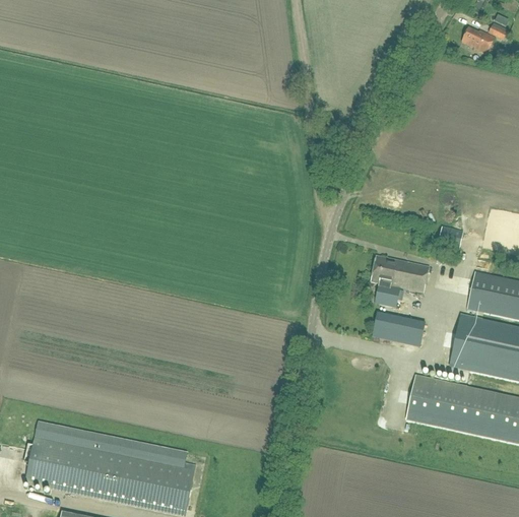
[(502,39),(506,29),(492,23),(488,31),(502,39)]
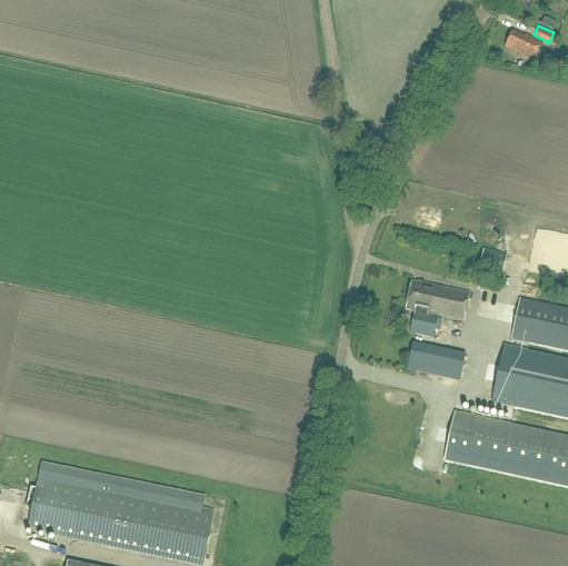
[(518,50),(518,51),(531,58),(540,40),(522,32),(521,35),(511,29),(505,43),(518,50)]
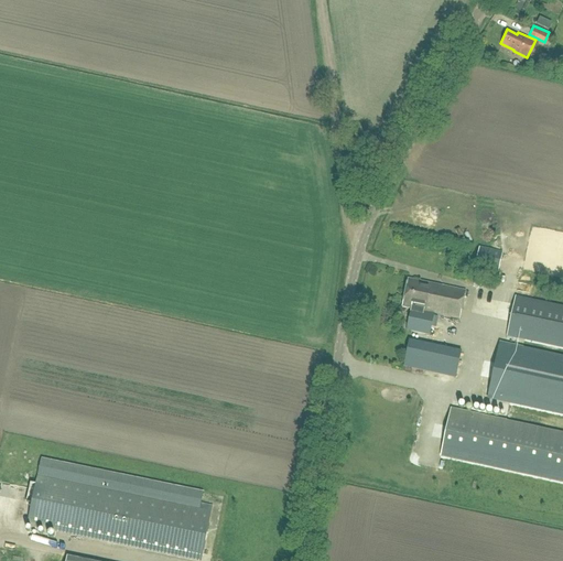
[(497,269),(501,250),(478,246),(475,263),(497,269)]
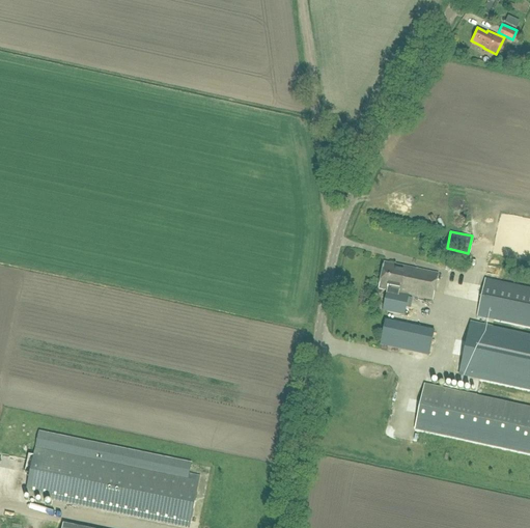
[(431,297),(437,271),(383,259),(378,285),(386,287),(382,307),(402,312),(407,292),(431,297)]
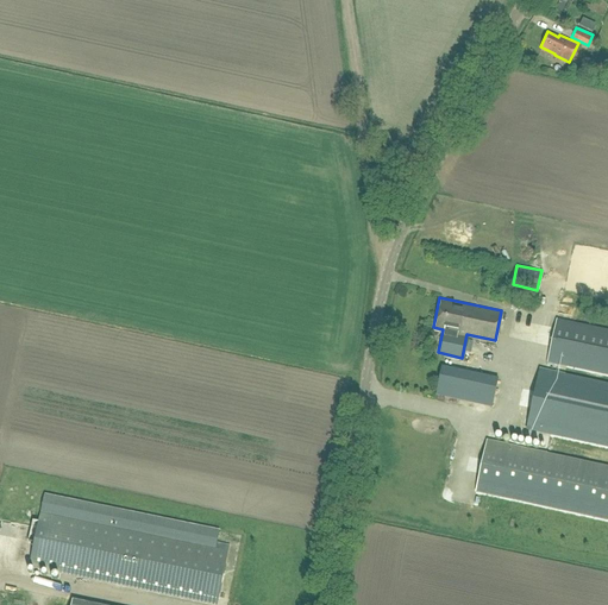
[(607,329),(555,319),(546,358),(607,370),(607,329)]
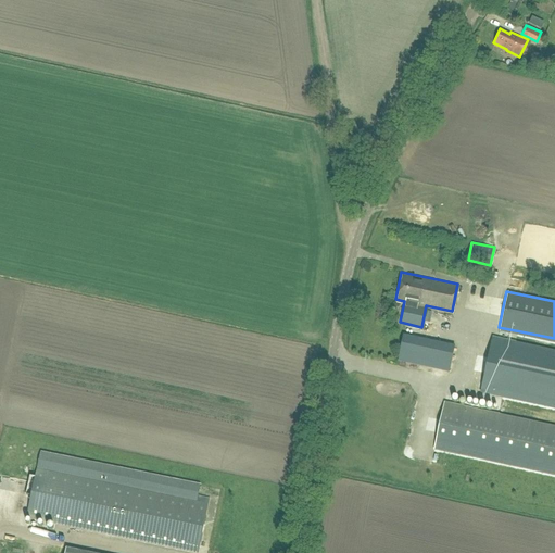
[(403,332),(398,359),(448,369),(453,343),(403,332)]
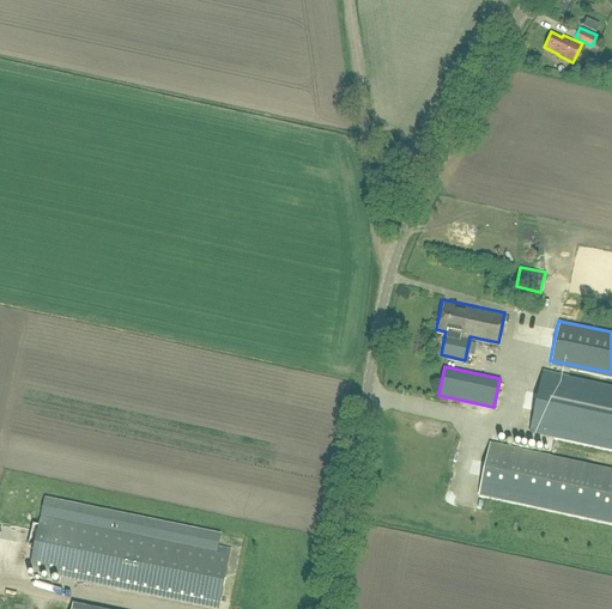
[(611,448),(611,385),(543,370),(529,430),(611,448)]
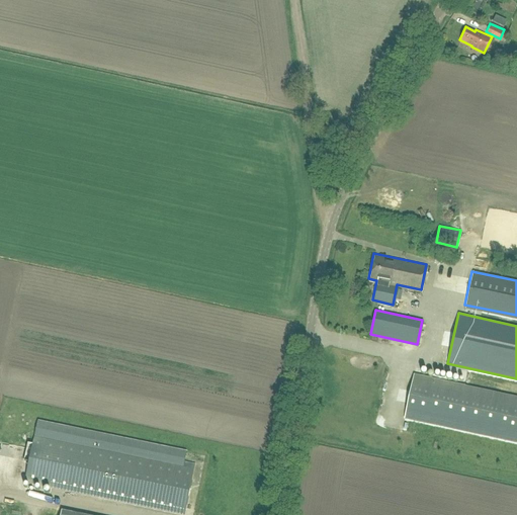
[(516,396),(413,373),(404,416),(516,440),(516,396)]
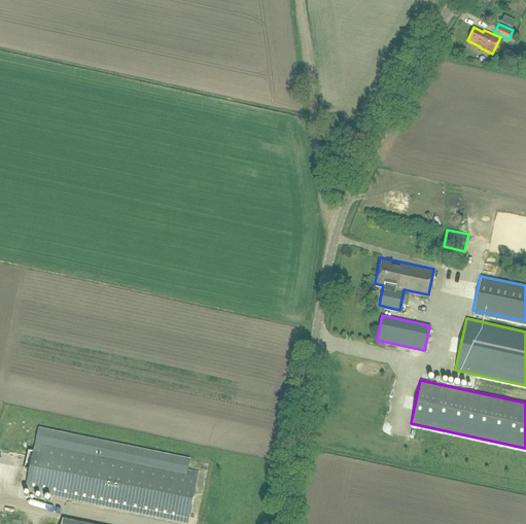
[(37,426),(25,488),(187,522),(198,470),(186,468),(189,457),(37,426)]
